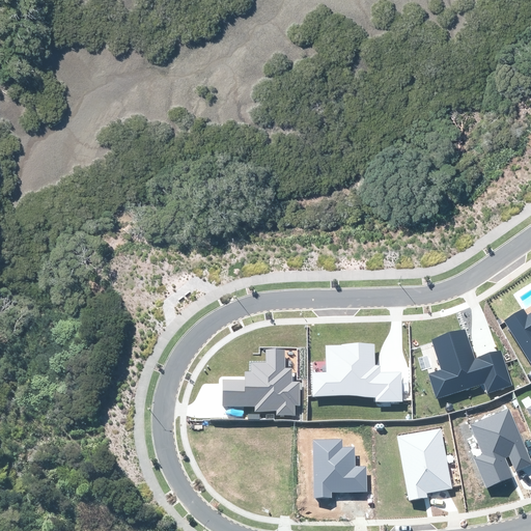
[(530,363),(530,362),(530,312),(528,314),(524,308),(504,320),(530,363)]
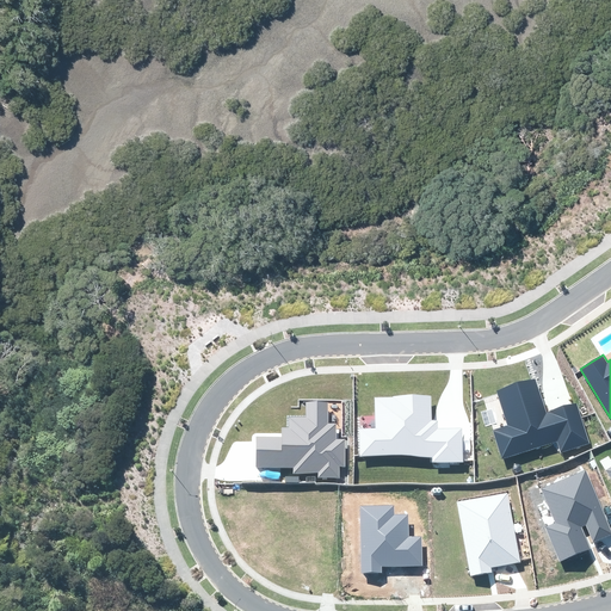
[(561,452),(590,443),(576,403),(565,407),(547,413),(536,378),(497,390),(507,425),(493,430),(501,460),(557,442),(561,452)]
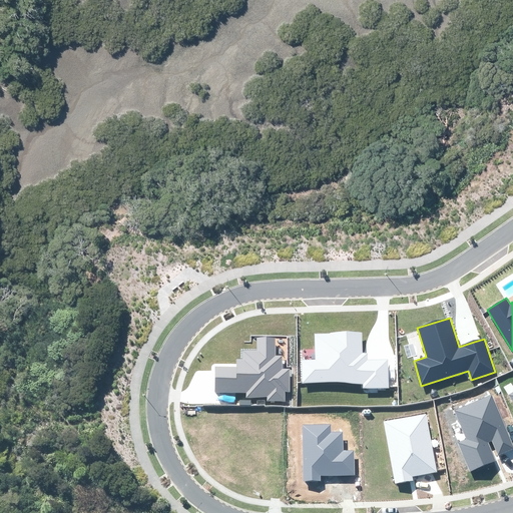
[(364,387),(389,387),(388,360),(378,360),(369,360),(369,353),(363,353),(363,333),(315,334),(315,361),(301,361),(301,385),(364,385),(364,387)]
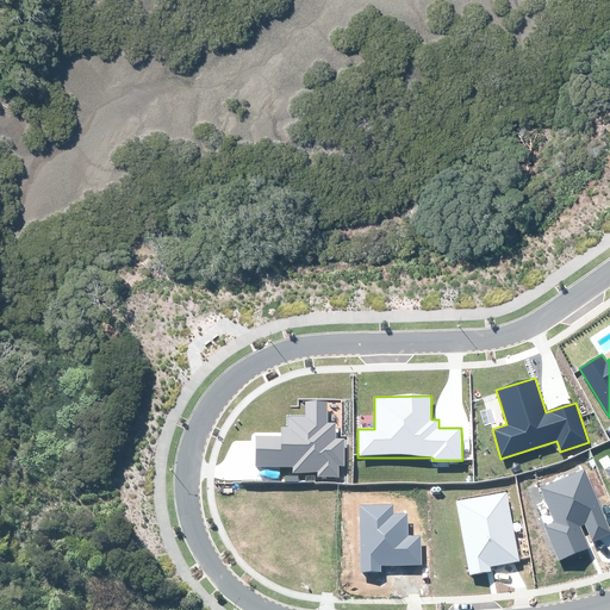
[(344,466),(344,439),(336,439),(336,423),(328,423),(328,402),(305,402),(305,405),(305,415),(305,416),(288,416),(288,427),(286,427),(281,427),(281,433),(281,436),(256,436),(256,466),(293,466),(293,473),(317,473),(317,478),(340,478),(340,466),(344,466)]
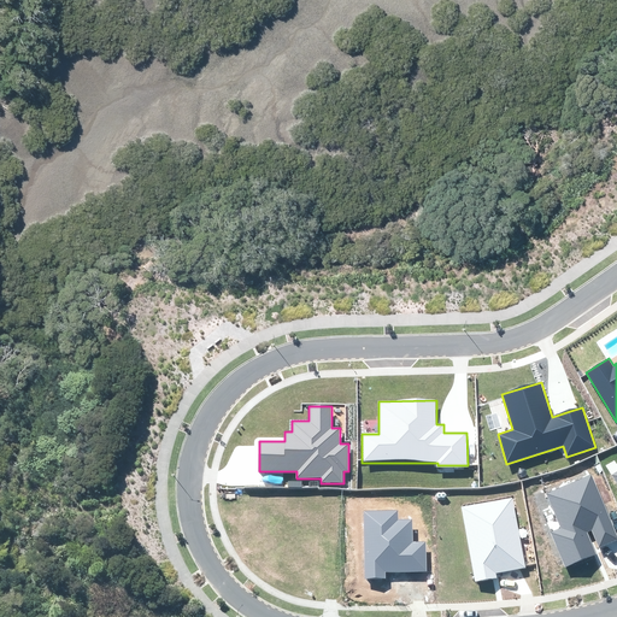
[(616,540),(616,534),(592,474),(546,493),(562,528),(551,533),(565,568),(597,554),(587,533),(592,530),(599,548),(610,544),(616,540)]
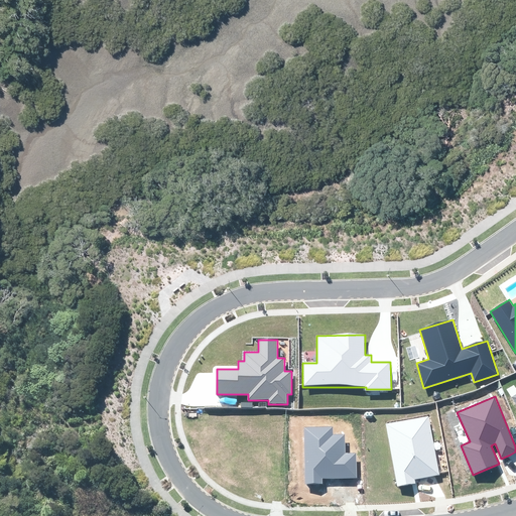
[(429,416),(386,424),(397,487),(415,484),(415,480),(423,478),(440,475),(429,416)]
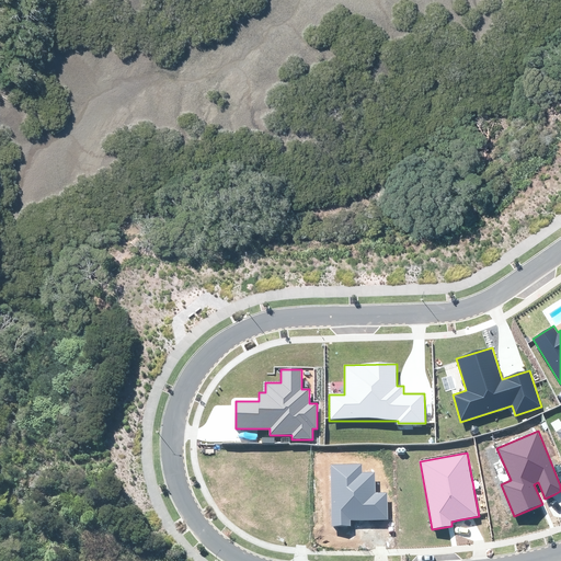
[(331,526),(351,526),(351,521),(388,519),(387,493),(375,493),(375,472),(362,472),(362,464),(330,465),(331,526)]
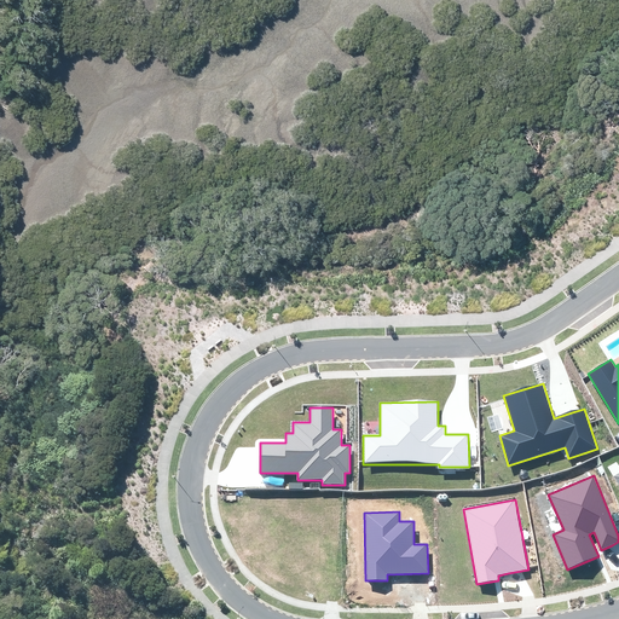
All buildings are outlined.
